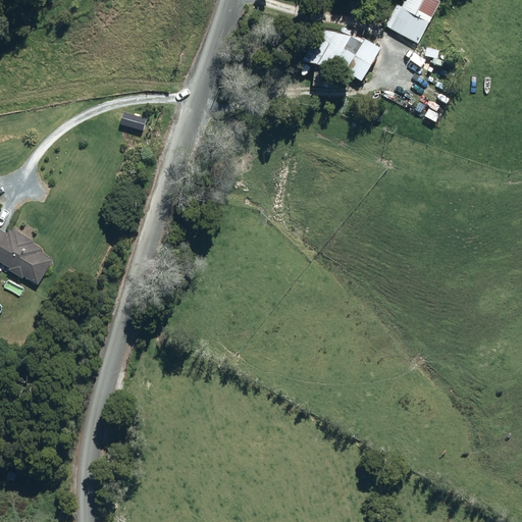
[(394,3),(381,24),(416,44),(438,3),(433,0),(404,0),(401,7),(394,3)]
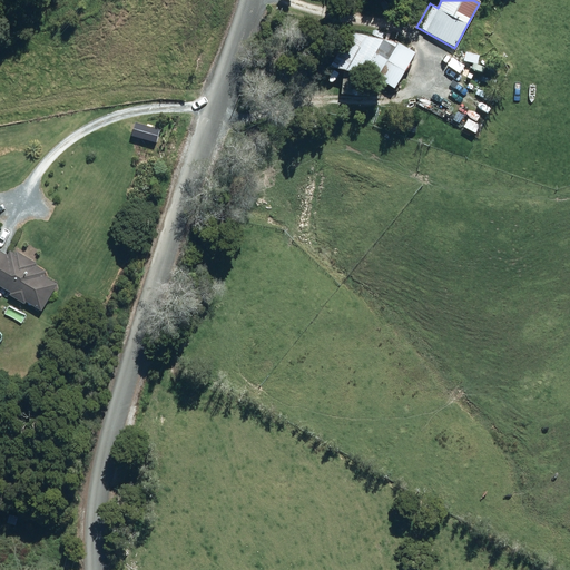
[(395,47),(382,39),(379,38),(366,36),(347,31),(328,67),(362,74),(376,82),(377,79),(394,89),(414,53),(396,43),(395,47)]
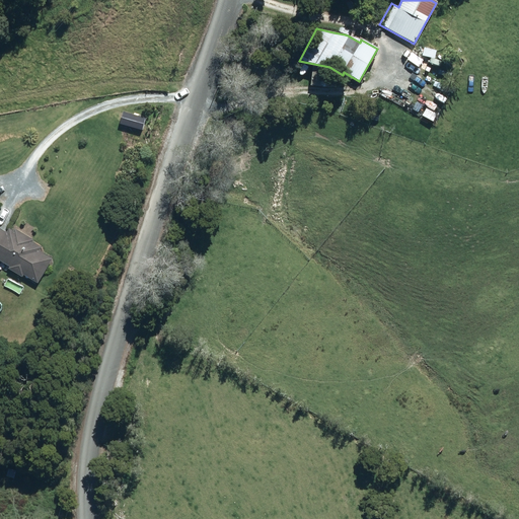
[(422,56),(435,59),(437,52),(424,49),(422,56)]
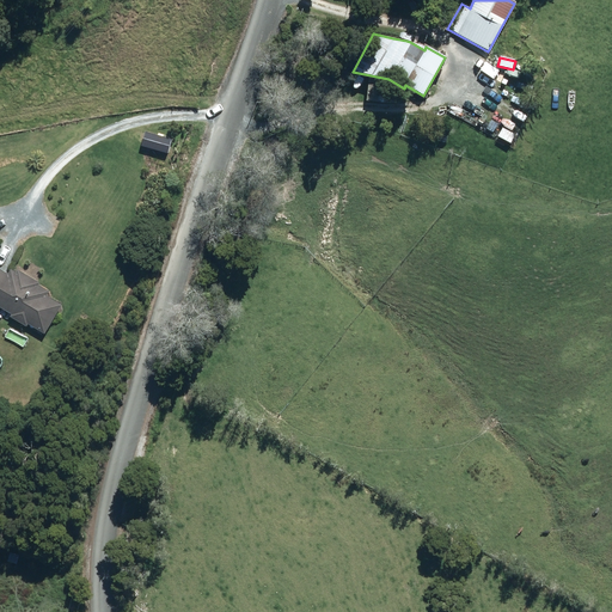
[(365,102),(391,104),(393,83),(366,80),(365,102)]
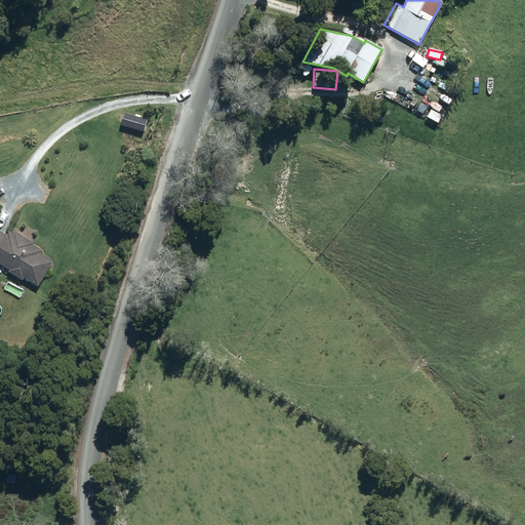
[(431,110),(427,118),(439,124),(443,116),(431,110)]
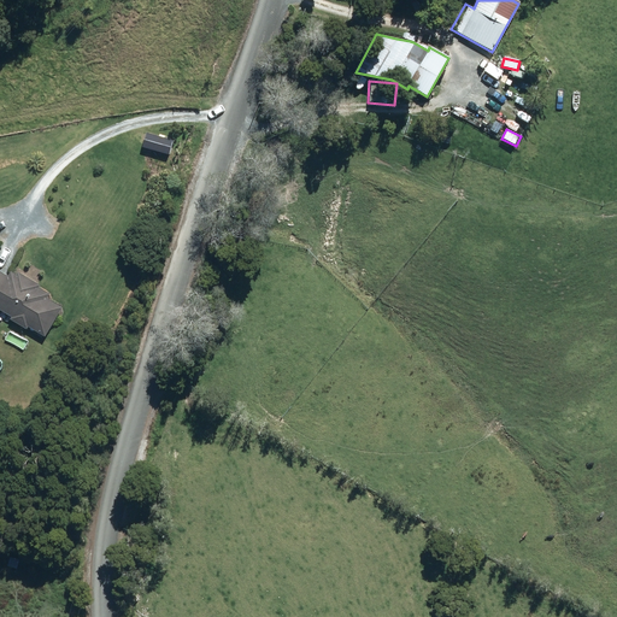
[(144,148),(171,156),(175,141),(147,134),(144,148)]
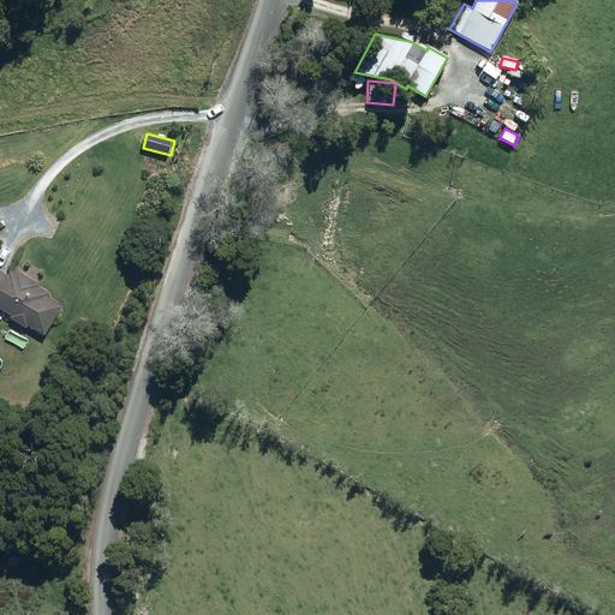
[(0,309),(13,316),(11,320),(28,329),(29,327),(47,336),(64,308),(48,298),(51,294),(41,288),(42,286),(19,272),(18,275),(12,272),(10,276),(0,270),(0,309)]
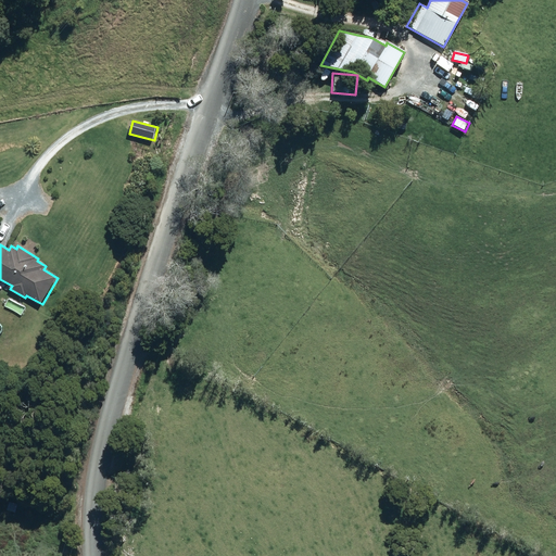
All buildings are outlined.
